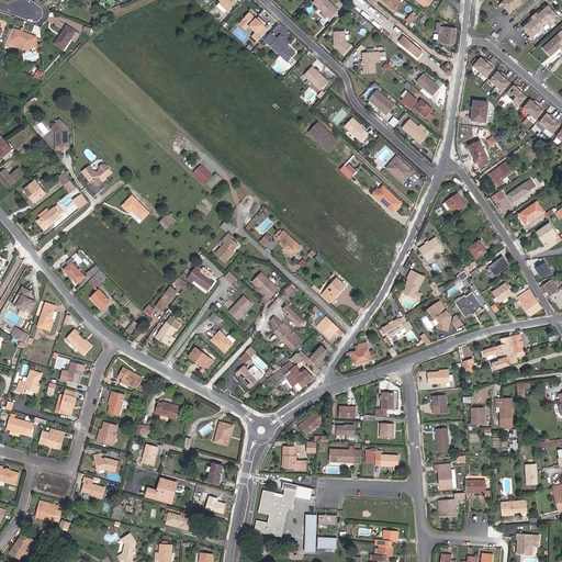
[(234,1),(232,0),(218,0),(220,1),(215,6),(223,12),(234,1)]
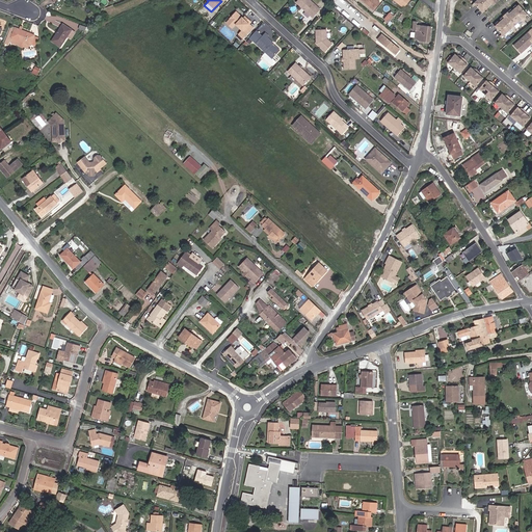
[(313,18),(320,9),(310,0),(294,0),(300,5),(307,10),(308,11),(308,12),(313,18)]
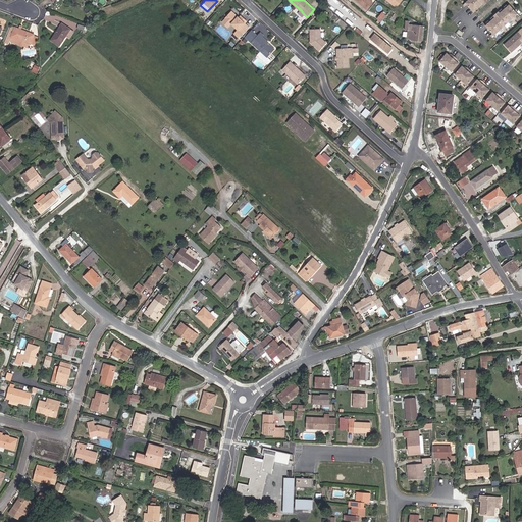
[(468,7),(475,14),(484,6),(489,2),(491,0),(476,0),(477,0),(473,3),(471,1),(467,5),(465,7),(466,8),(468,7)]
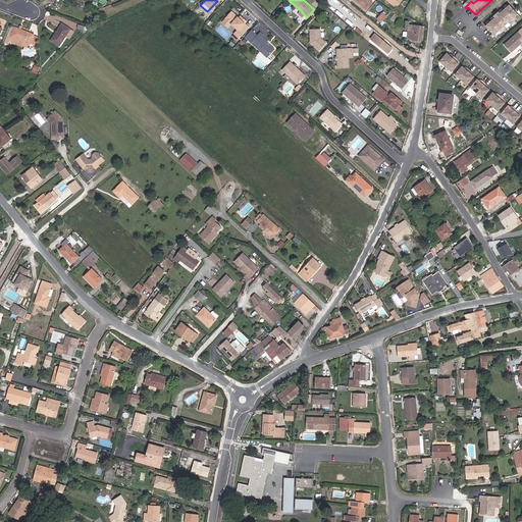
[(497,19),(487,28),(494,36),(492,37),(493,39),(496,37),(501,33),(499,31),(502,28),(504,30),(507,28),(505,25),(512,19),(513,21),(516,19),(514,17),(517,14),(511,6),(502,15),(497,19)]
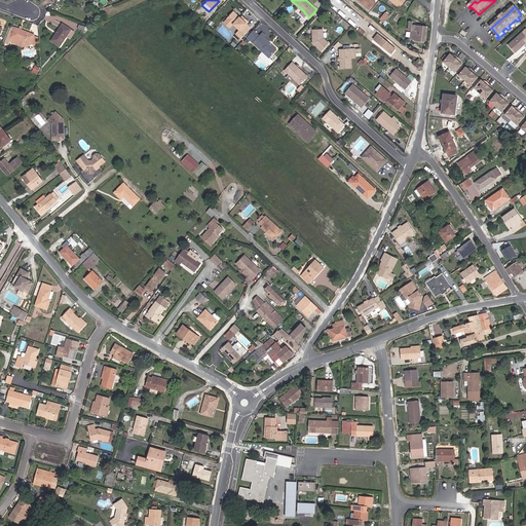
[(239,17),(232,10),(223,22),(230,28),(233,24),(239,29),(235,33),(239,37),(250,26),(246,23),(248,21),(243,16),(241,19),(239,17)]
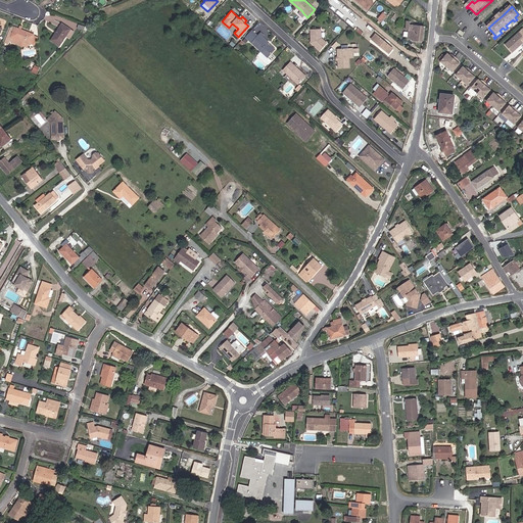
[(382,21),(387,15),(384,12),(378,19),(382,21)]
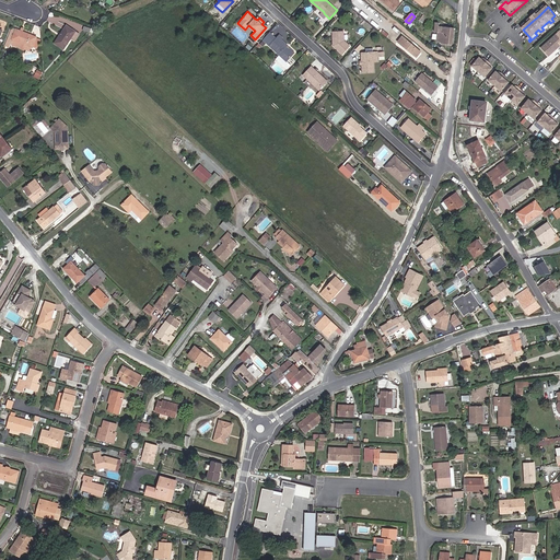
[(428,16),(423,13),(418,21),(422,24),(428,16)]
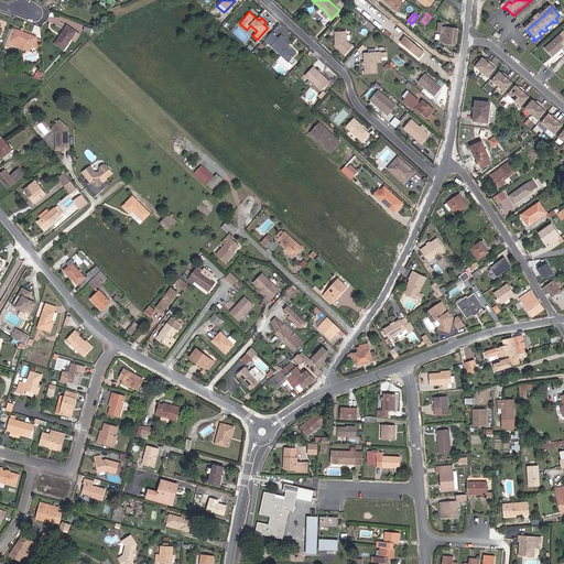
[(455,45),(457,26),(442,26),(442,22),(437,22),(437,31),(440,32),(440,41),(444,44),(455,45)]
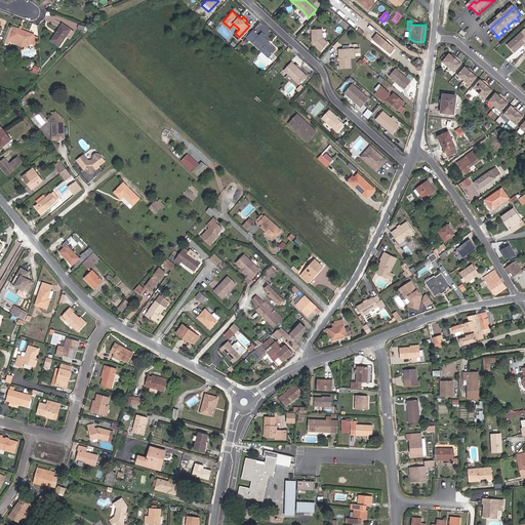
[(59,46),(71,29),(62,23),(50,40),(59,46)]
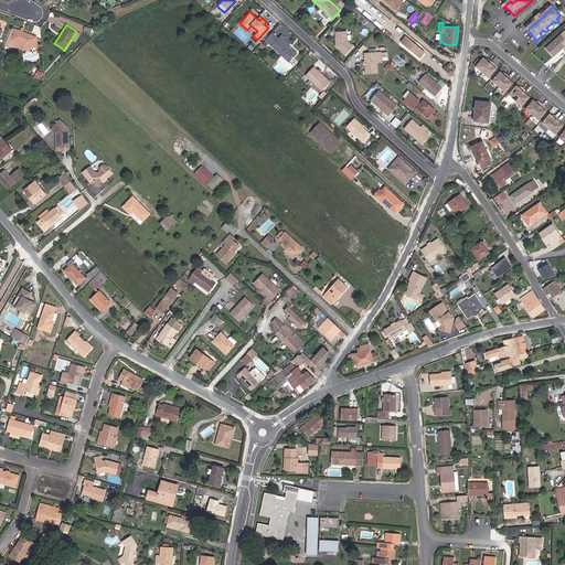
[(9,36),(4,48),(9,50),(11,45),(13,46),(13,48),(17,49),(18,48),(24,51),(27,45),(31,46),(32,48),(36,36),(22,31),(16,29),(16,30),(12,38),(9,36)]
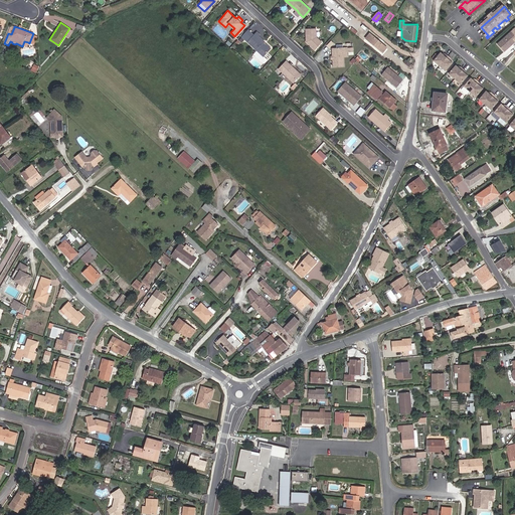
[(316,27),(306,27),(305,37),(307,37),(308,39),(306,40),(315,49),(322,41),(316,36),(316,27)]
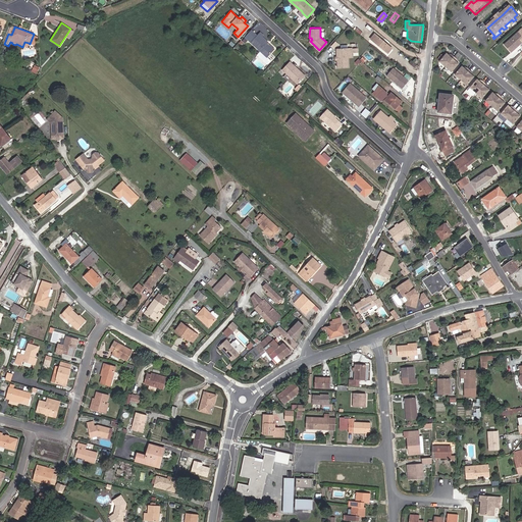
[(513,37),(504,45),(511,52),(521,42),(521,30),(515,35),(514,37),(513,38),(513,37)]
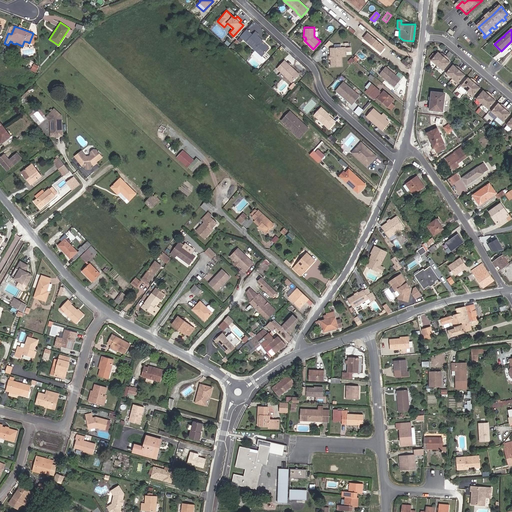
[(245,41),(251,35),(246,30),(240,36),(245,41)]
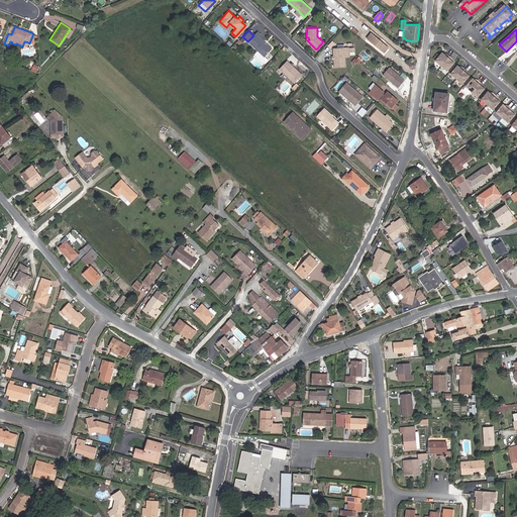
[(263,43),(265,41),(265,40),(259,35),(261,34),(257,31),(253,35),(247,41),(264,56),(270,48),(266,43),(264,44),(263,43)]
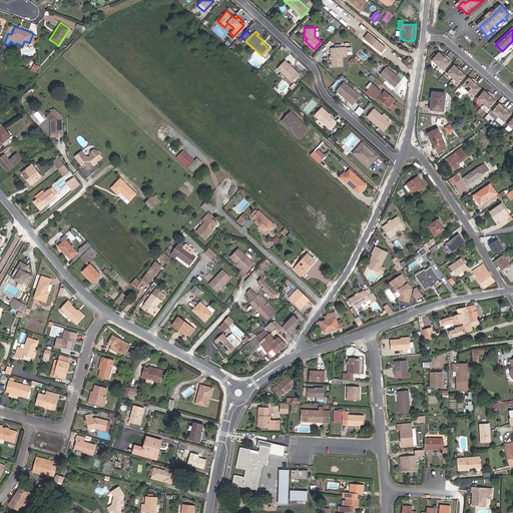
[(386,48),(368,33),(364,38),(382,53),(386,48)]
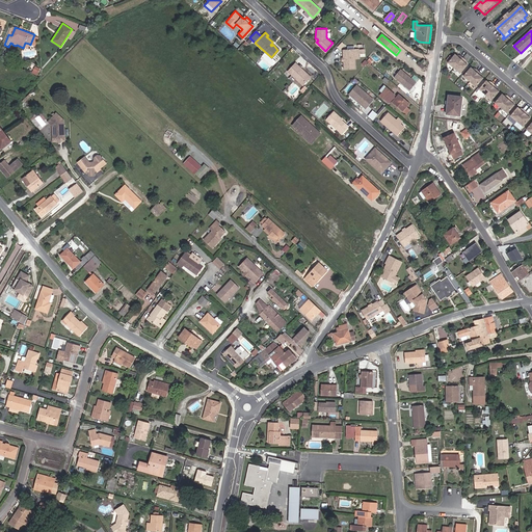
[(360,57),(358,48),(354,48),(354,51),(350,52),(350,49),(343,49),(345,69),(355,68),(355,57),(360,57)]
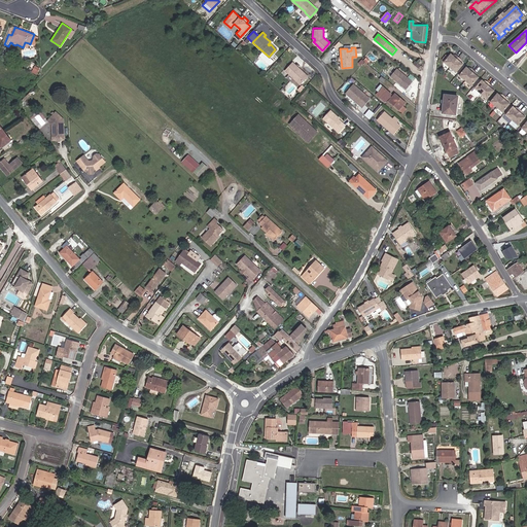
[(262,51),(260,55),(267,61),(269,59),(262,51)]
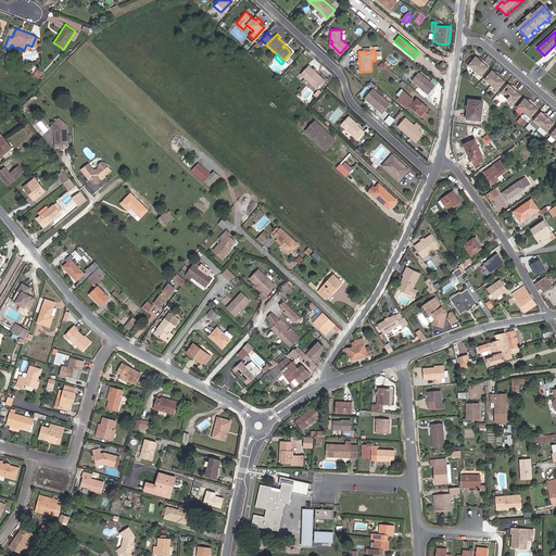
[(479,59),(476,55),(468,64),(481,76),(489,66),(485,64),(487,62),(480,57),(479,59)]
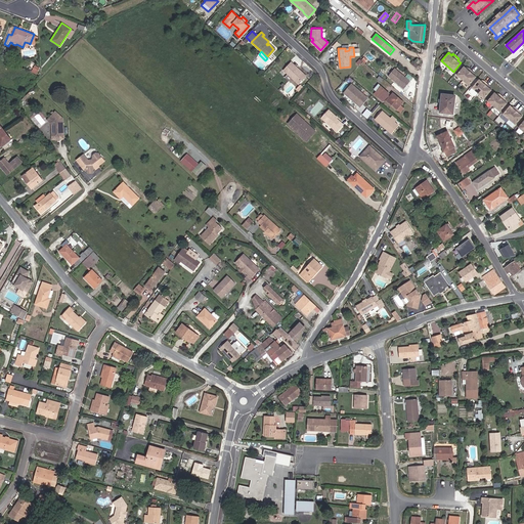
[(305,76),(290,61),(281,70),(297,84),(305,76)]
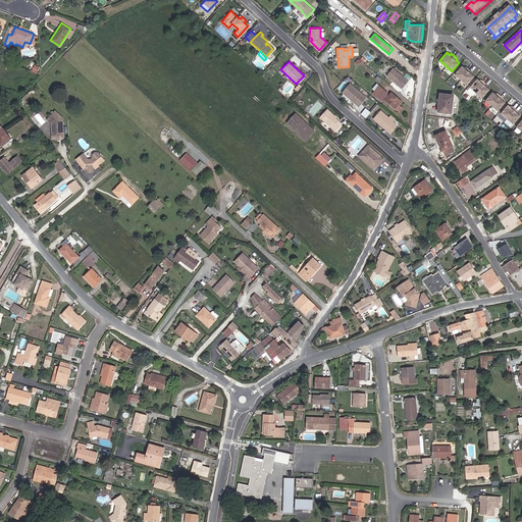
[(465,68),(462,65),(455,73),(467,85),(474,75),(471,73),(472,71),(467,66),(465,68)]
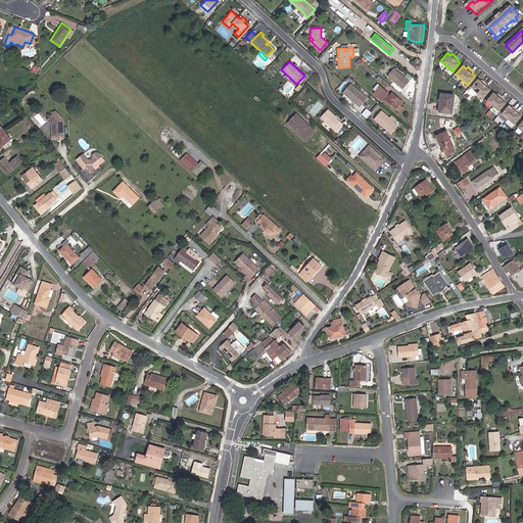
[(409,81),(393,67),(387,77),(402,89),(409,81)]
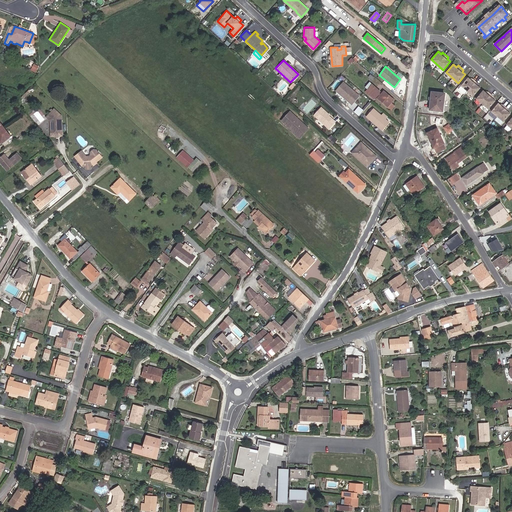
[(471,80),(468,77),(461,85),(474,96),(481,87),(477,85),(479,83),(473,78),(471,80)]
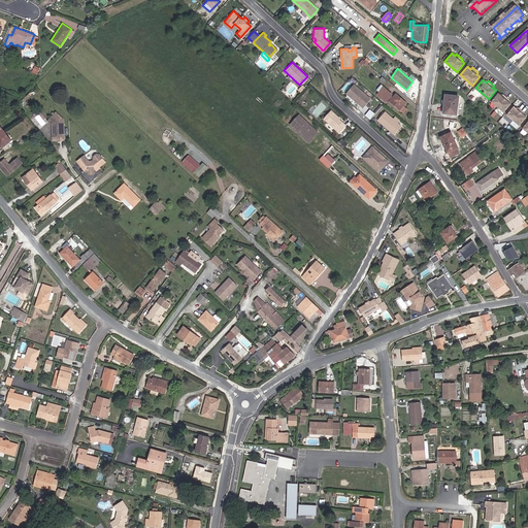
[(370,98),(354,85),(347,93),(363,106),(370,98)]
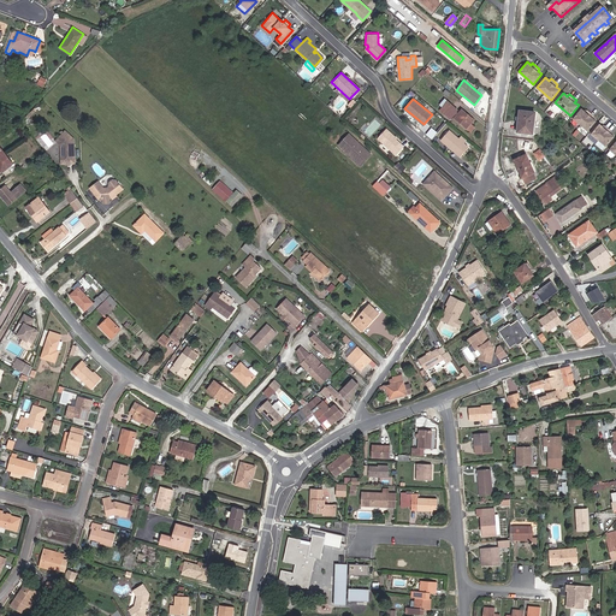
[(442,108),(446,101),(444,99),(438,107),(452,119),(454,118),(451,116),(442,108)]
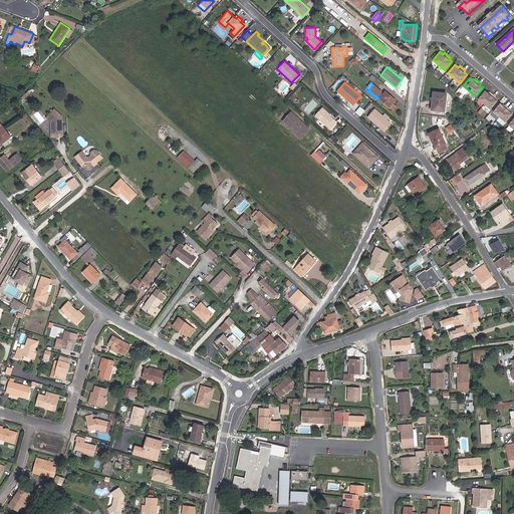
[(376,96),(381,91),(372,84),(368,90),(376,96)]
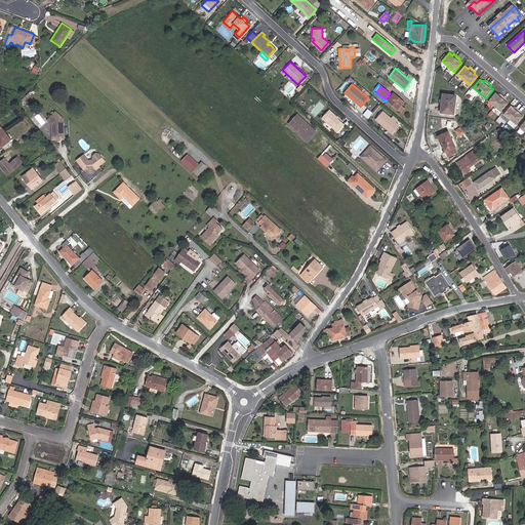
[(404,102),(393,92),(392,94),(387,101),(398,110),(398,109),(401,106),(404,102)]
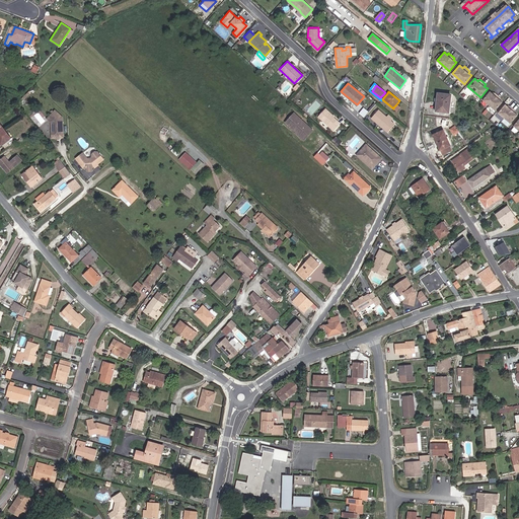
[(490,91),(483,99),(496,110),(503,101),(500,99),(501,97),(495,92),(494,94),(490,91)]
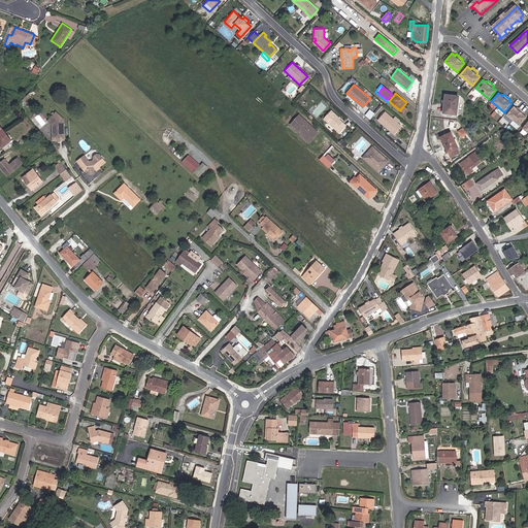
[(456,114),(458,96),(444,95),(442,113),(456,114)]
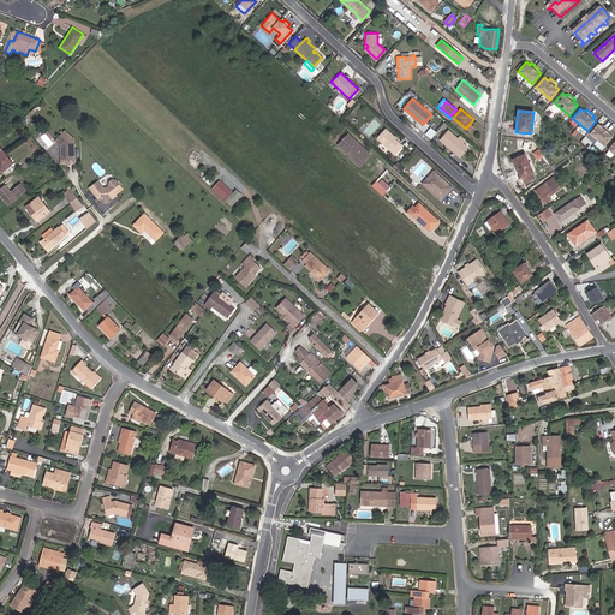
[(599,124),(591,133),(605,147),(614,136),(610,132),(611,131),(604,125),(603,126),(599,124)]
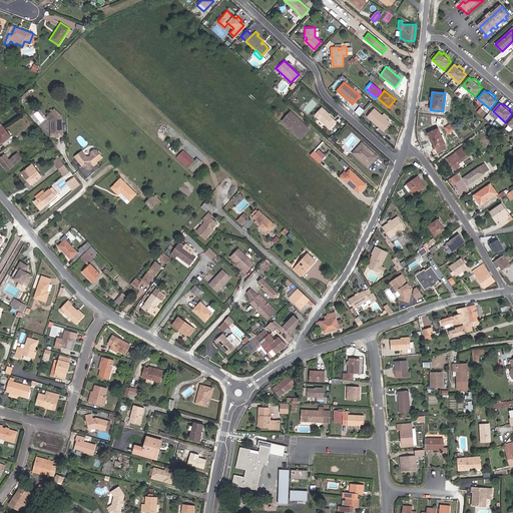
[(327,112),(321,107),(314,115),(329,128),(336,121),(328,115),(328,116),(326,114),(327,112)]
